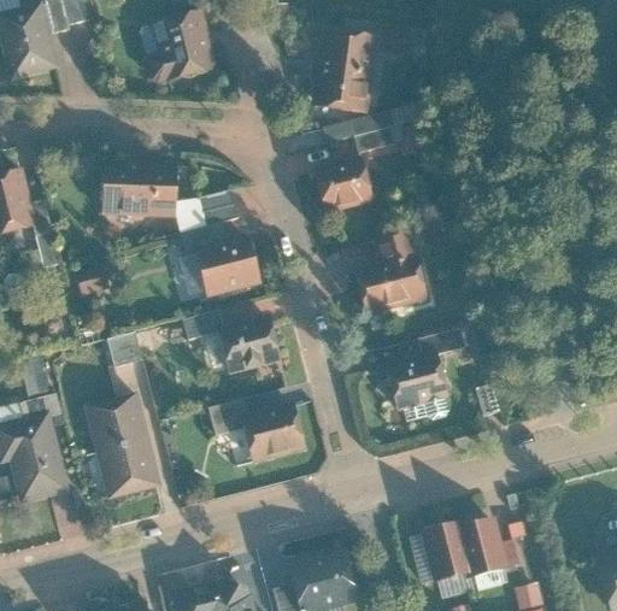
[(59,64),(43,0),(31,0),(0,7),(0,41),(9,76),(59,64)]
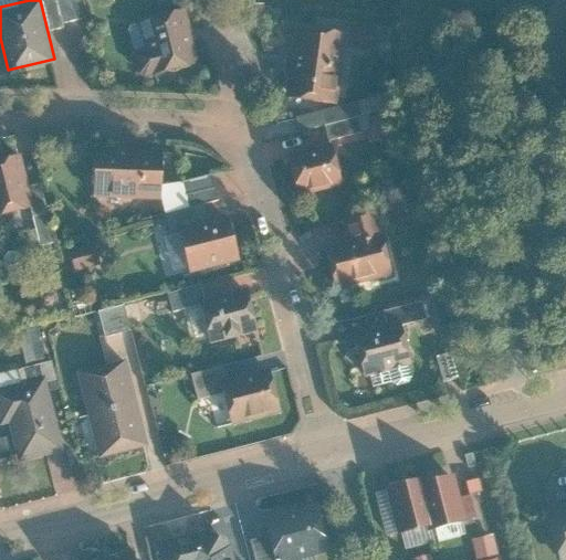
[(63,23),(56,0),(42,0),(50,27),(63,23)]
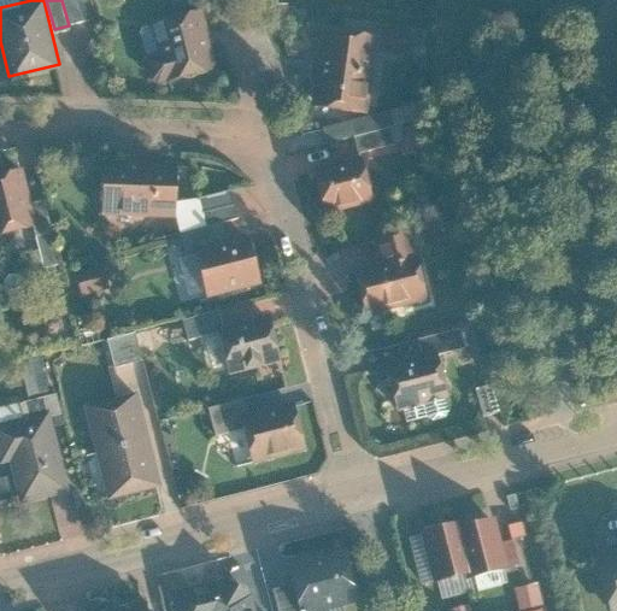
[(218,66),(204,6),(150,19),(158,47),(150,50),(147,57),(151,78),(157,81),(218,66)]
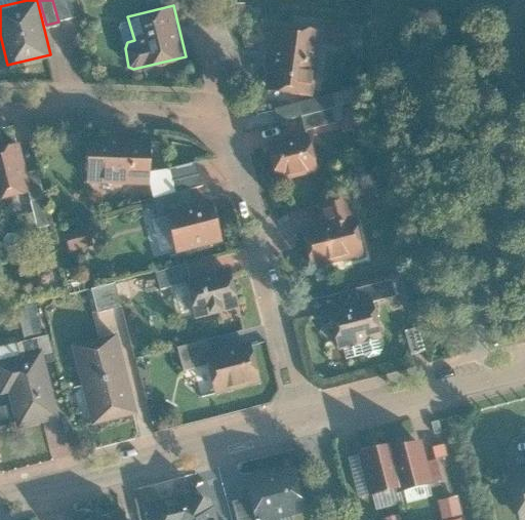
[(314,94),(323,29),(275,22),(265,87),(314,94)]
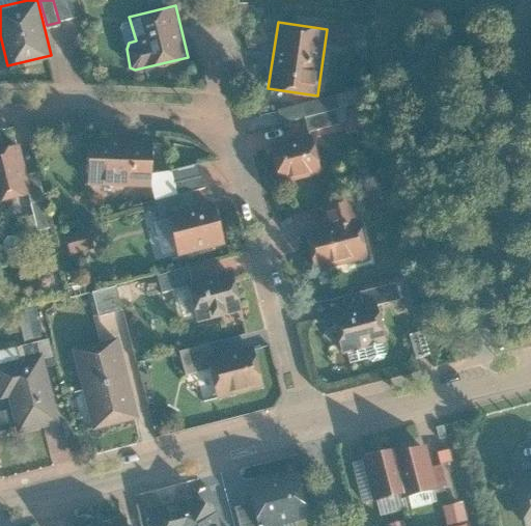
[(302,102),(305,115),(337,107),(339,105),(335,93),(302,102)]
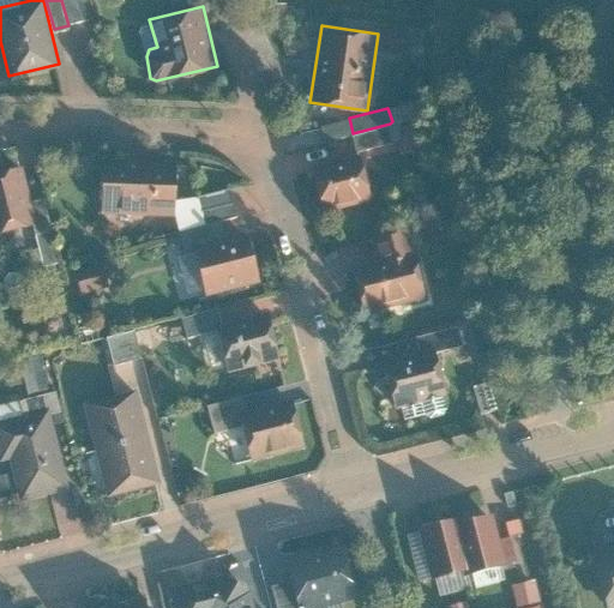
[(390,124),(353,133),(357,149),(393,139),(390,124)]
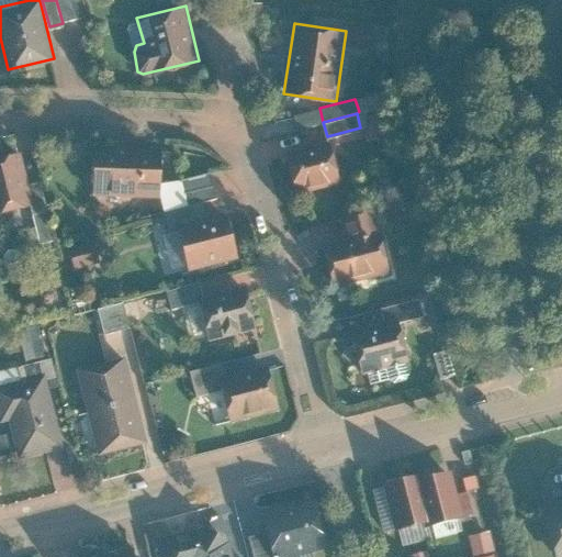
[(330,140),(288,151),(299,193),(341,182),(330,140)]
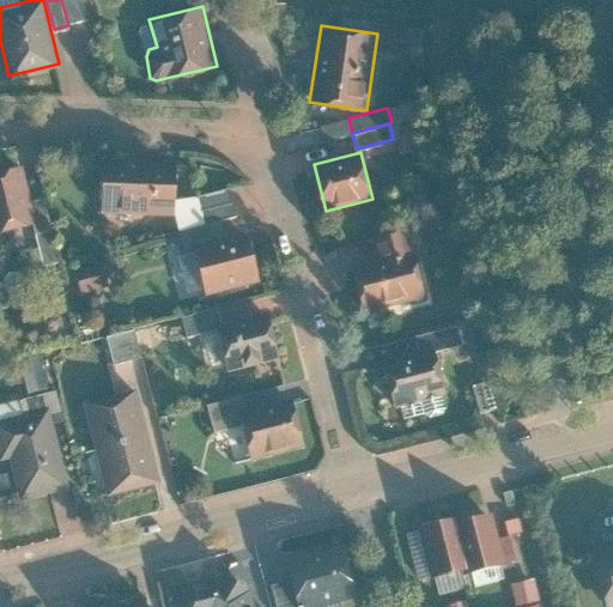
[(176,162),(105,158),(103,210),(174,213),(176,162)]
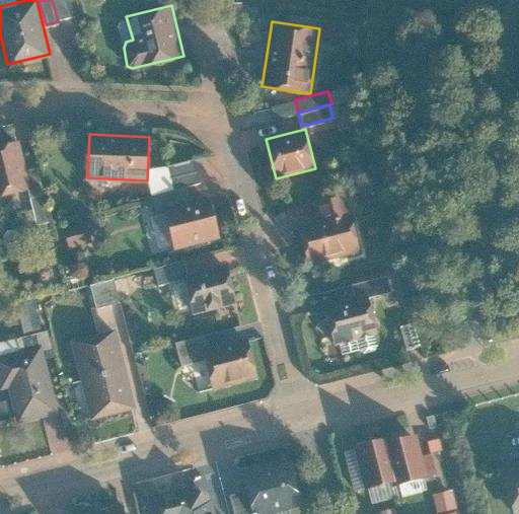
[(25,168),(17,139),(0,144),(0,196),(28,188),(30,188),(25,168)]
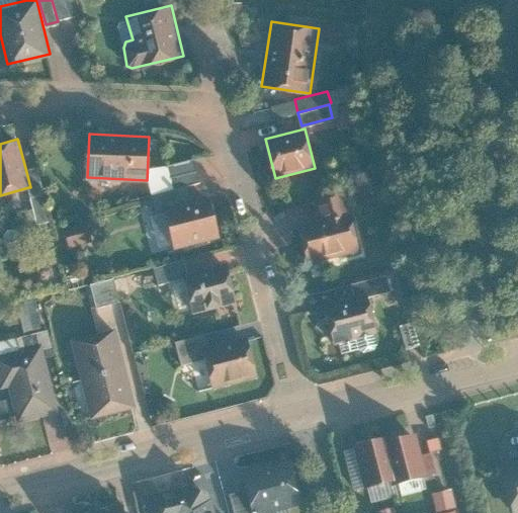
[(193,157),(167,164),(173,187),(186,183),(199,180),(193,157)]
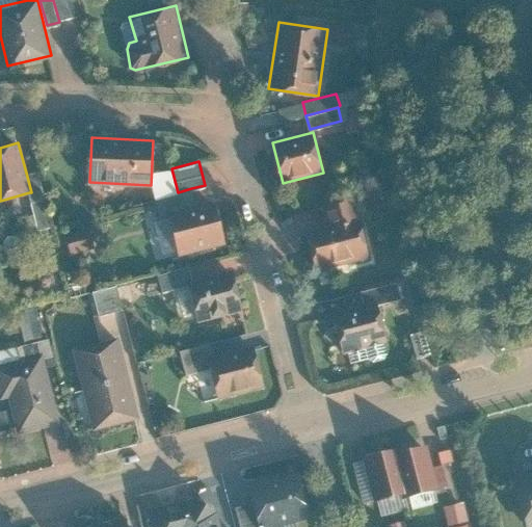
[(36,169),(26,173),(31,192),(29,192),(31,201),(45,198),(36,169)]
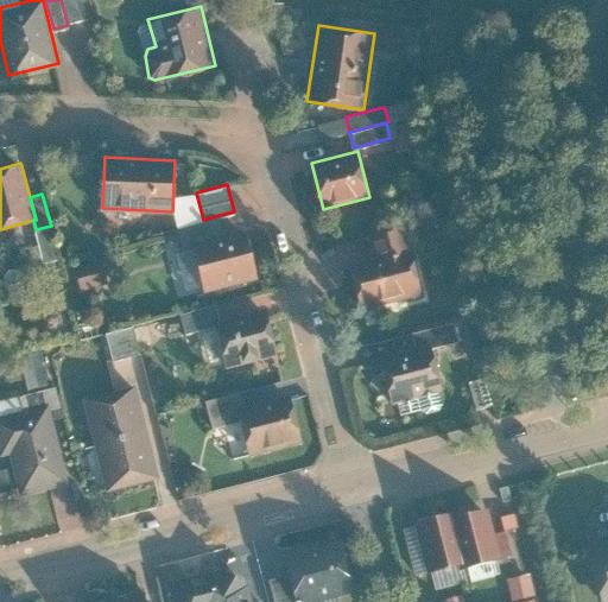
[(183,249),(192,247),(191,242),(223,234),(219,215),(203,220),(177,227),(183,249)]
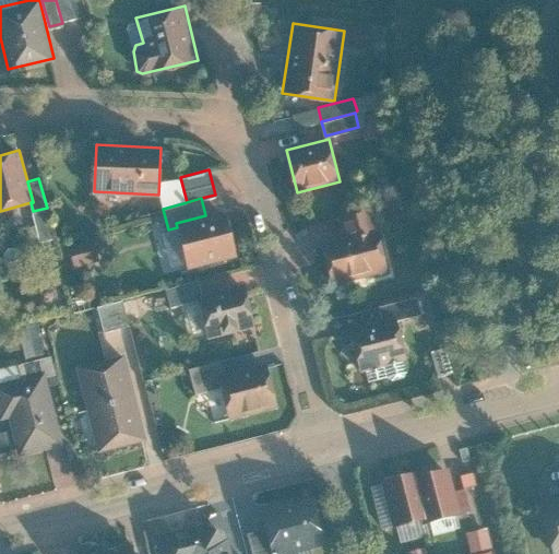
[(333,283),(390,268),(372,208),(340,215),(344,235),(323,240),(333,283)]
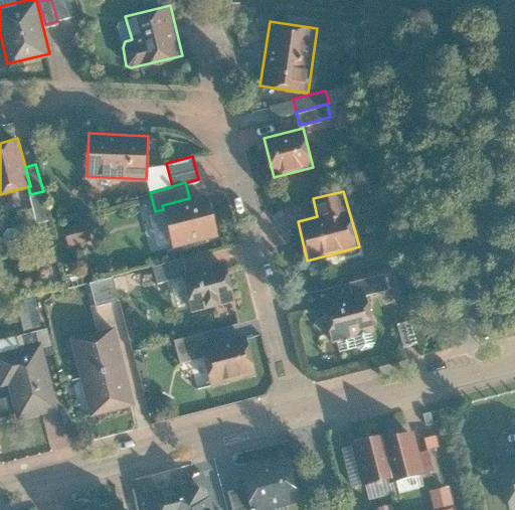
[(189,198),(162,205),(163,209),(173,248),(218,236),(207,194),(189,198)]
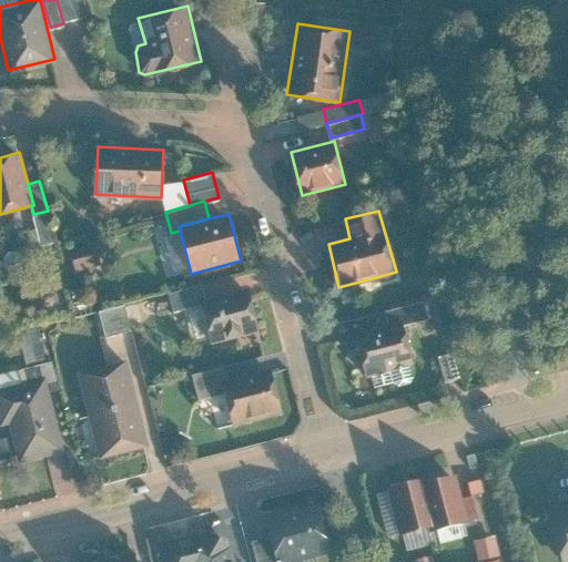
[(103,261),(99,243),(73,249),(78,267),(103,261)]
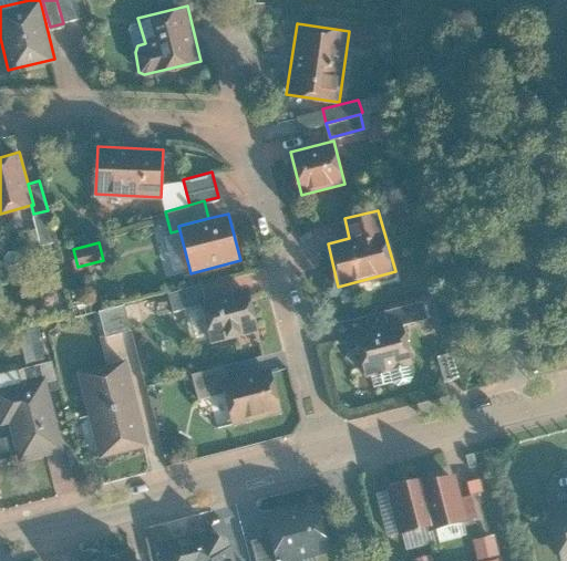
[(200,298),(205,297),(202,282),(168,291),(173,310),(202,302),(200,298)]
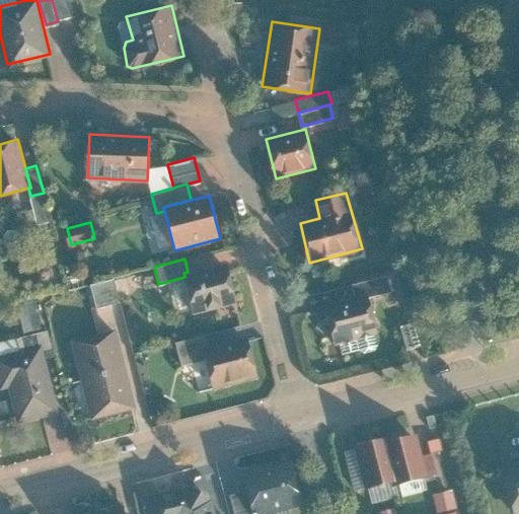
[(236,302),(227,263),(188,272),(183,273),(184,277),(193,312),(236,302)]
